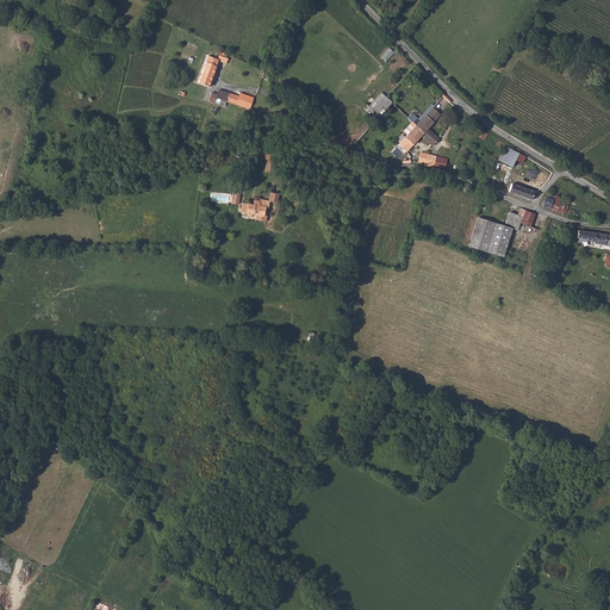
[(209,56),(203,72),(212,75),(218,63),(224,66),(225,63),(226,63),(229,58),(225,57),(225,56),(225,55),(224,54),(222,55),(221,56),(219,56),(218,60),(209,56)]
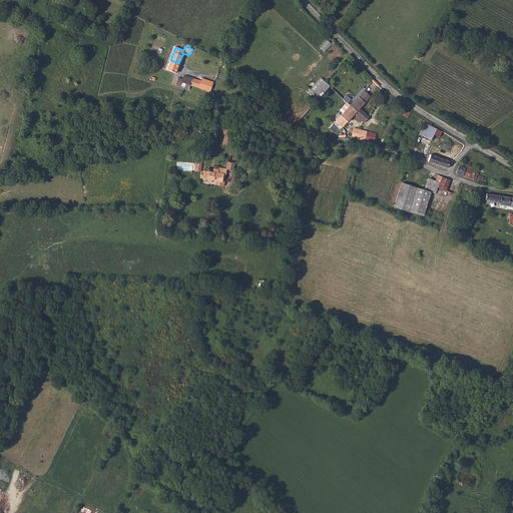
[(170,60),(167,70),(175,73),(178,63),(170,60)]
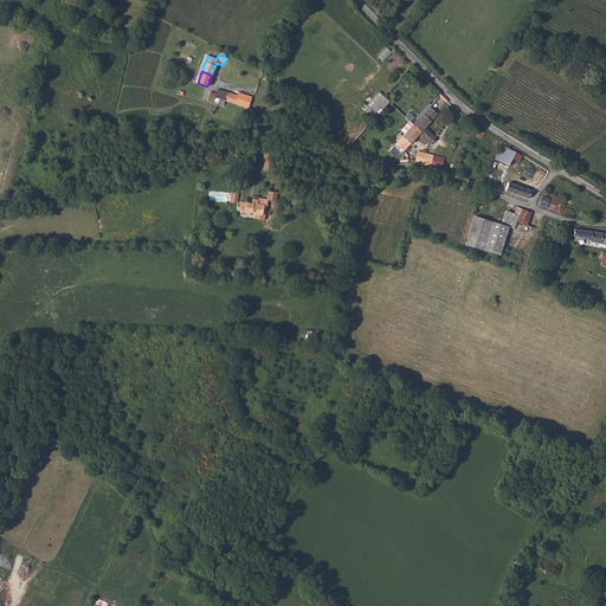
[(227,94),(225,102),(236,105),(238,97),(227,94)]
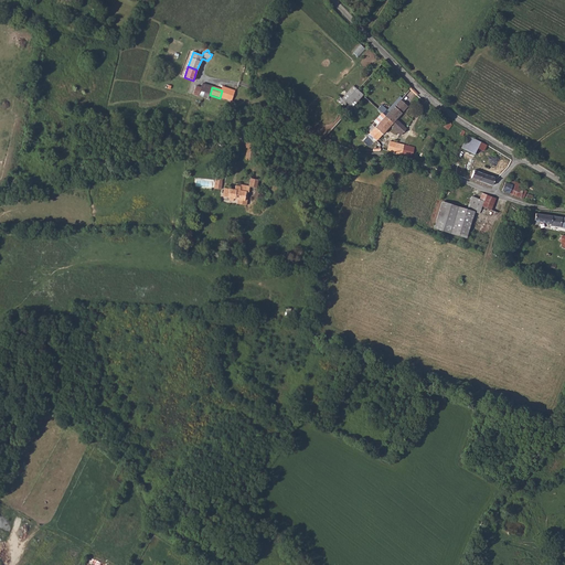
[(222,91),(220,98),(227,100),(231,89),(223,87),(222,91)]
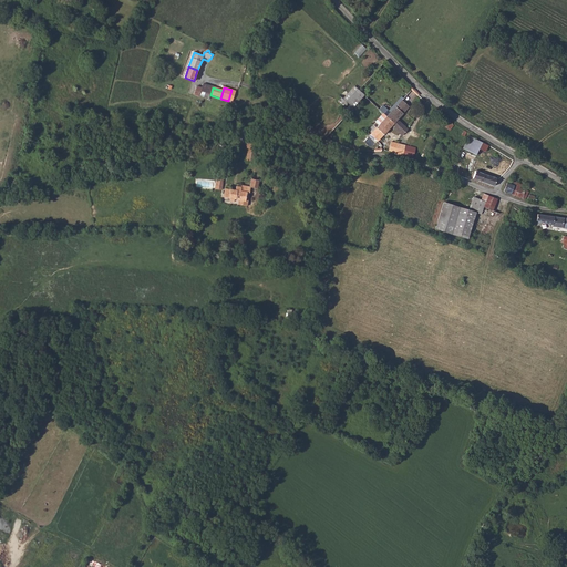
[(358,90),(347,102),(351,107),(363,95),(358,90)]
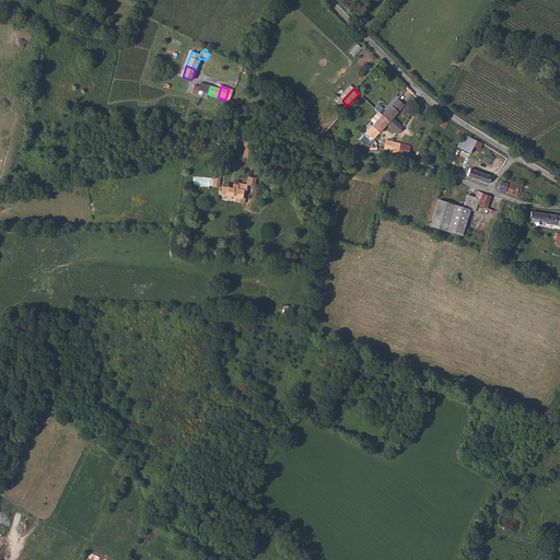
[(376,103),(373,106),(378,113),(388,120),(386,124),(397,133),(403,128),(392,118),(401,107),(395,101),(385,111),(376,103)]
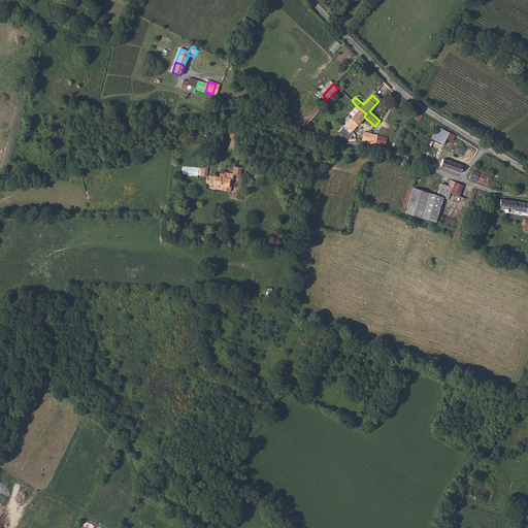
[(366,113),(357,106),(348,117),(348,118),(342,123),(343,124),(342,126),(350,133),(364,117),(366,113)]
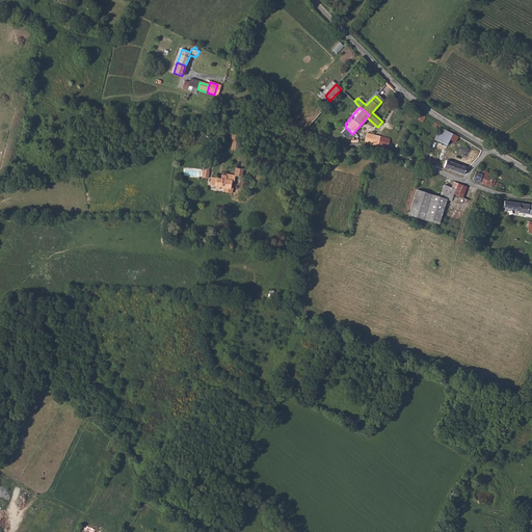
[(433,140),(430,145),(444,152),(451,134),(437,128),(433,138),(433,140)]
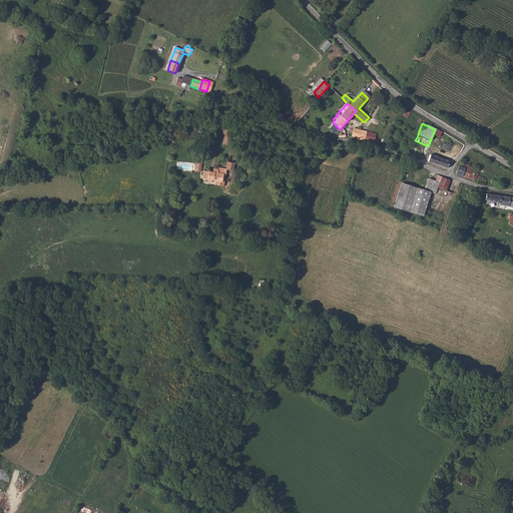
[(231,127),(222,126),(222,131),(224,132),(221,147),(228,148),(230,134),(229,134),(231,127)]
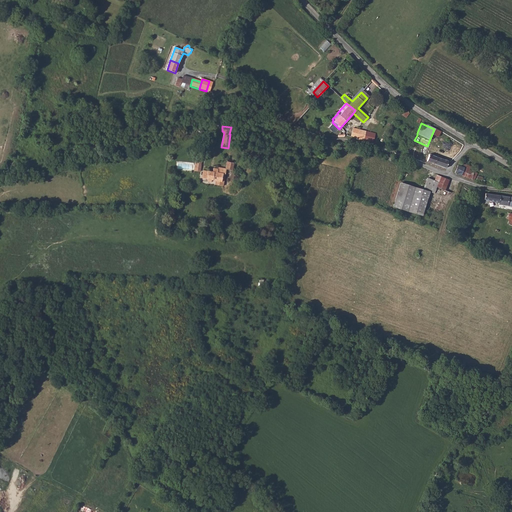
[(350,136),(356,138),(359,130),(353,128),(350,136)]
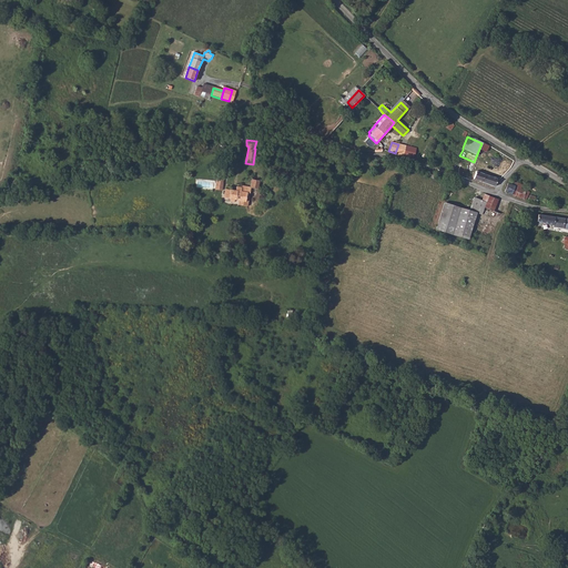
[(398,144),(395,153),(397,154),(414,159),(416,148),(406,145),(398,144)]
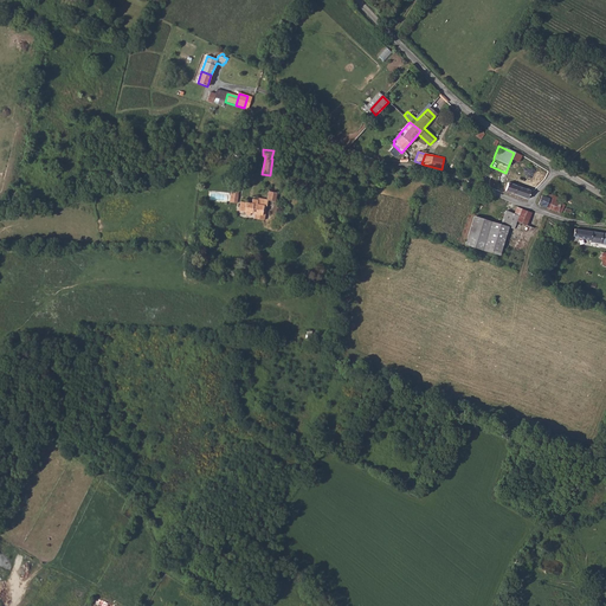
[(509,182),(507,191),(528,199),(532,191),(509,182)]
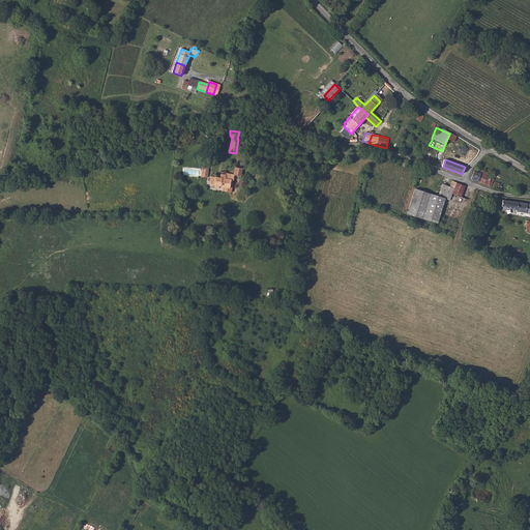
[(235,168),(234,175),(241,176),(242,169),(235,168)]
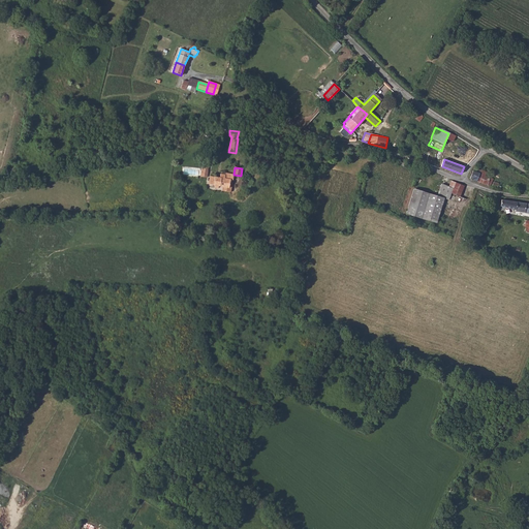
[(472,170),(470,178),(491,185),(494,178),(486,175),(487,172),(479,168),(478,173),(472,170)]
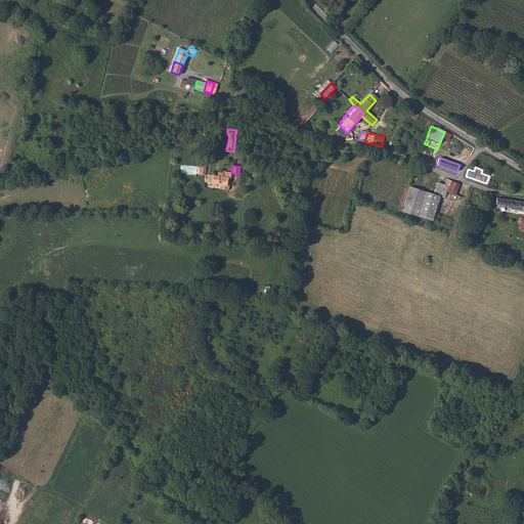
[(206,182),(212,183),(213,183),(213,184),(213,185),(213,186),(214,186),(215,186),(216,186),(216,185),(217,184),(227,186),(228,177),(222,176),(223,172),(218,172),(217,175),(208,174),(206,182)]
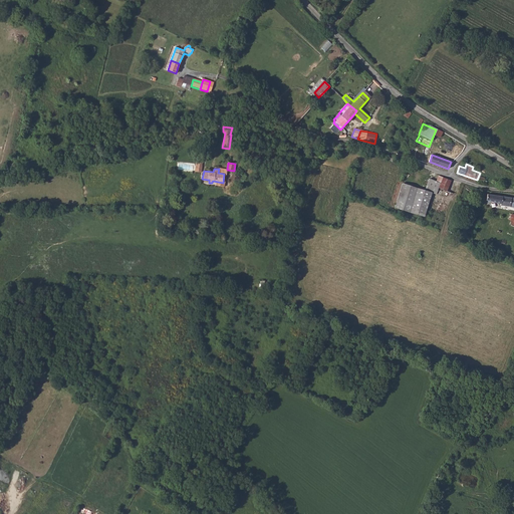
[(439,176),(436,181),(441,183),(438,188),(439,188),(447,191),(451,181),(439,176)]
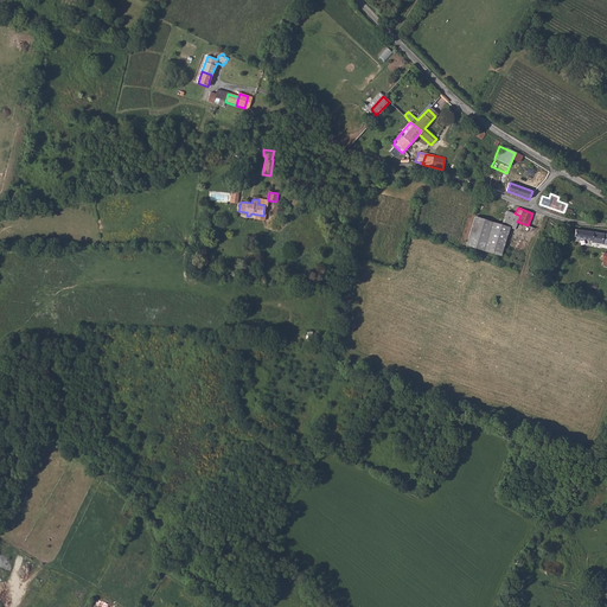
[(508,211),(503,225),(510,227),(516,229),(518,222),(517,222),(521,216),(515,213),(508,211)]
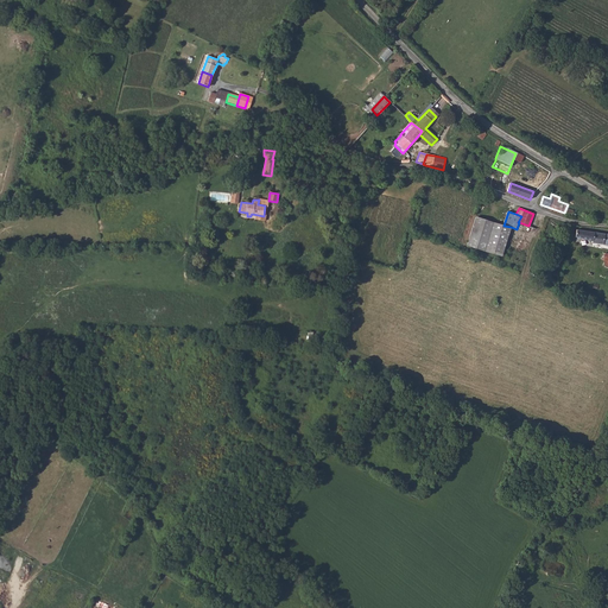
[(475,216),(468,246),(483,249),(492,221),(475,216)]
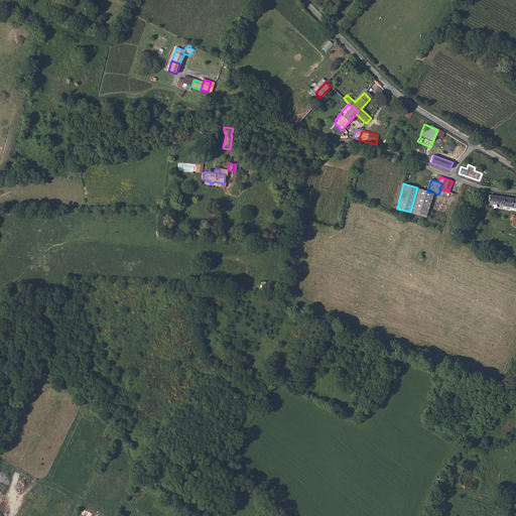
[(417,187),(410,212),(426,218),(433,192),(427,191),(417,187)]
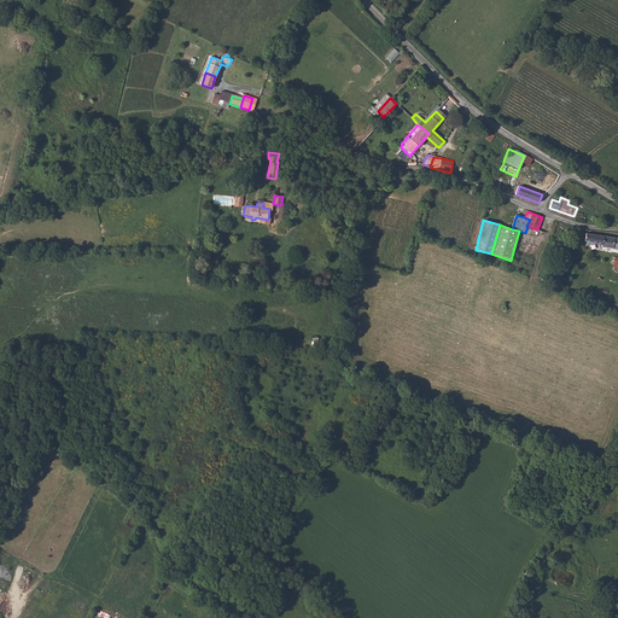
[(617,237),(586,233),(584,239),(602,243),(602,245),(610,246),(610,250),(613,251),(614,248),(617,249),(617,251),(617,237)]
